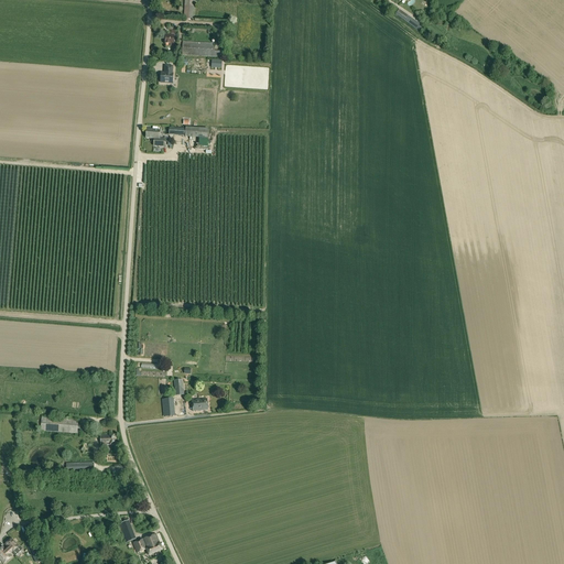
[(184,20),(193,20),(194,1),(185,0),(184,20)]
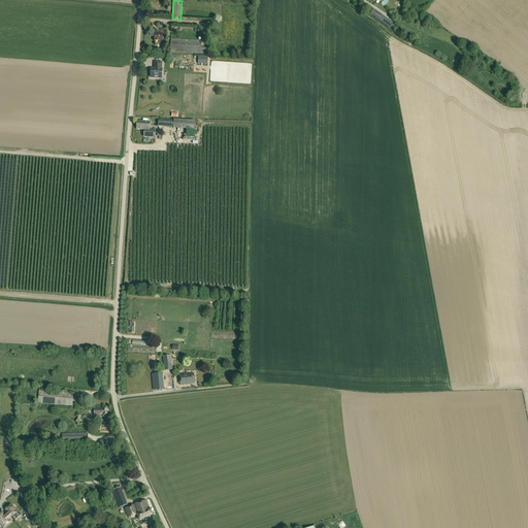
[(373,9),(370,14),(378,20),(382,23),(385,18),(382,15),(373,9)]
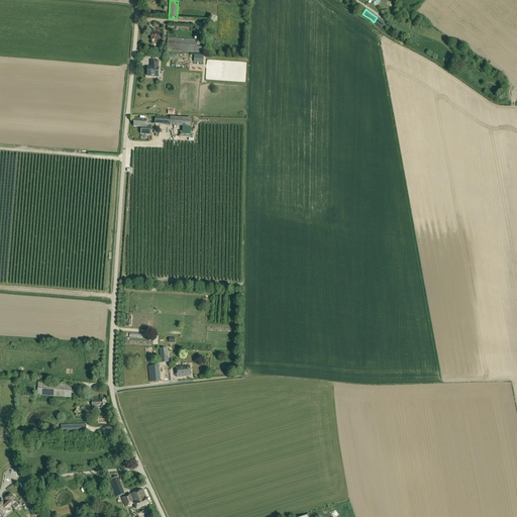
[(197,39),(168,38),(167,50),(205,53),(206,47),(197,47),(197,39)]
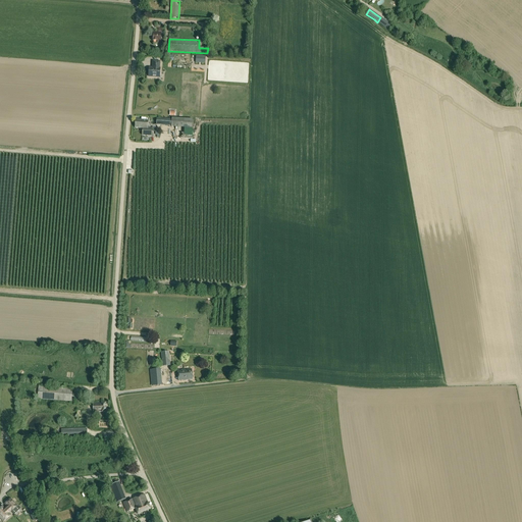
[(154,68),(150,68),(150,76),(160,77),(161,69),(160,69),(160,62),(154,62),(154,66),(154,68)]
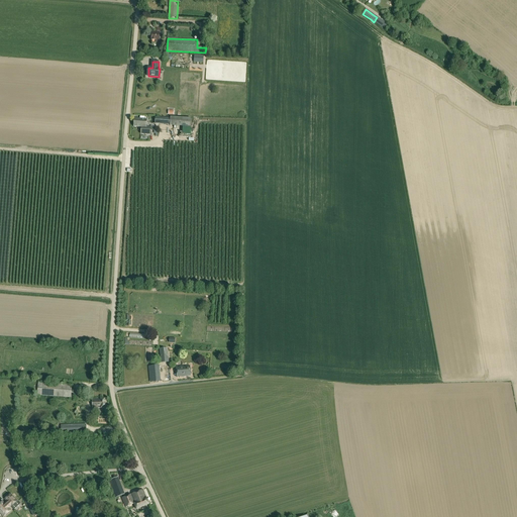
[(191,119),(171,117),(171,119),(161,118),(156,117),(154,124),(161,124),(170,125),(170,126),(191,127),(191,119)]
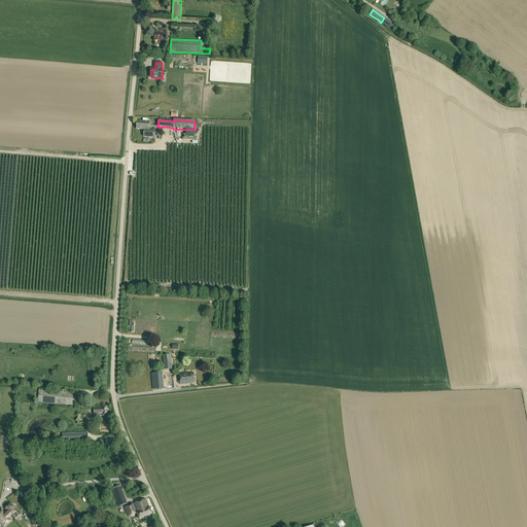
[(144,131),(149,131),(149,123),(137,121),(136,130),(144,131)]
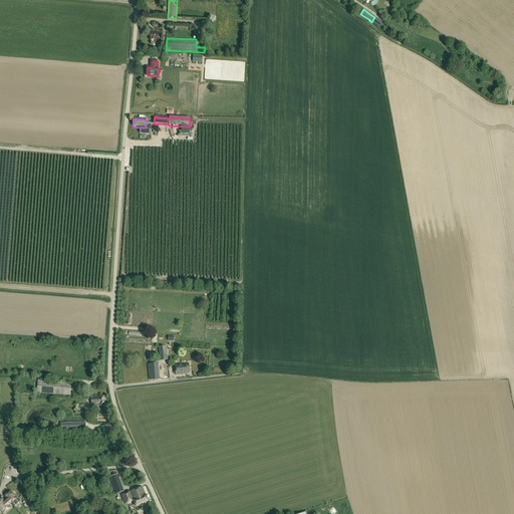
[(159,347),(160,360),(168,360),(167,346),(159,347)]
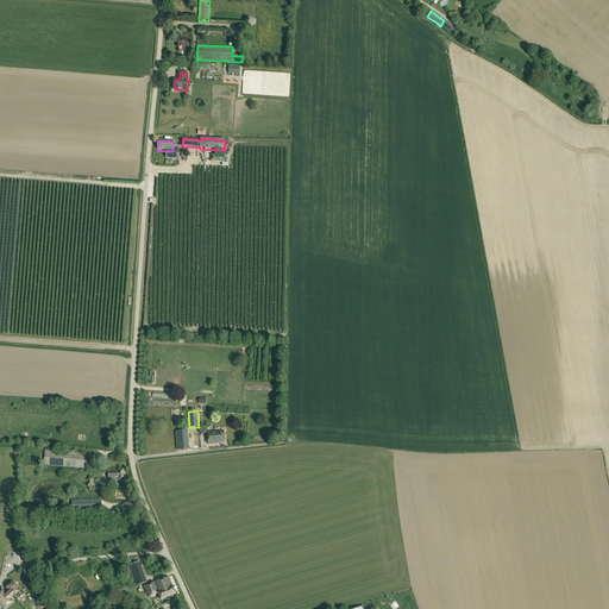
[(177,450),(187,449),(184,431),(175,432),(177,450)]
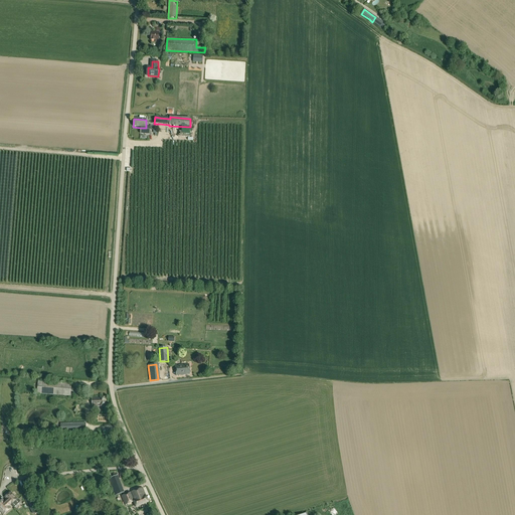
[(190,375),(189,365),(175,366),(176,376),(190,375)]
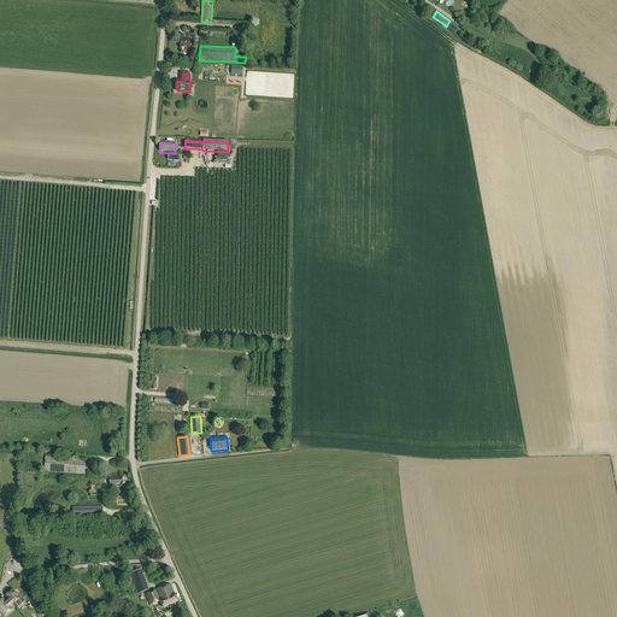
[(86,471),(86,459),(46,457),(45,471),(84,474),(86,471)]
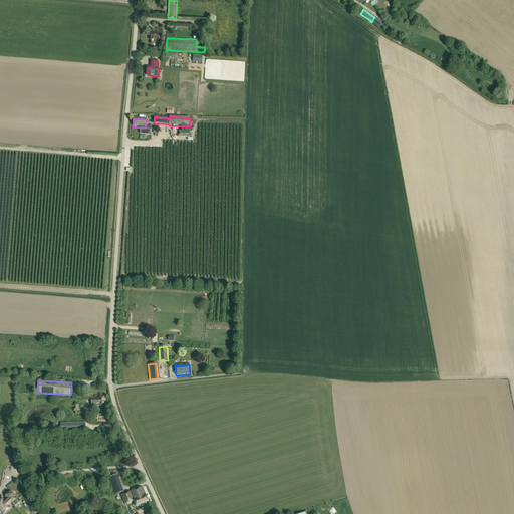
[(105,406),(105,397),(92,397),(92,406),(105,406)]
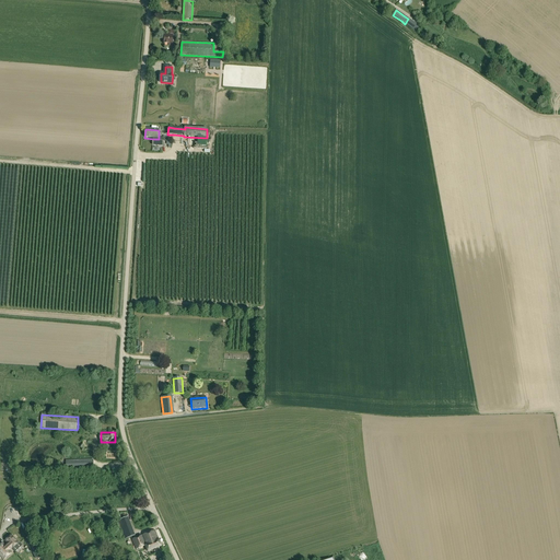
[(128,517),(117,521),(124,540),(135,536),(128,517)]
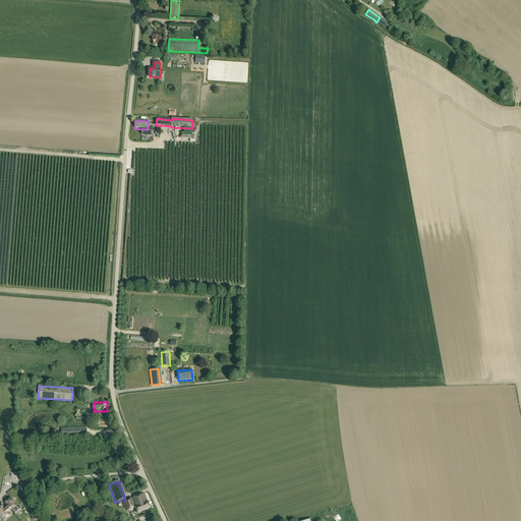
[(126,510),(148,502),(145,494),(124,502),(126,510)]
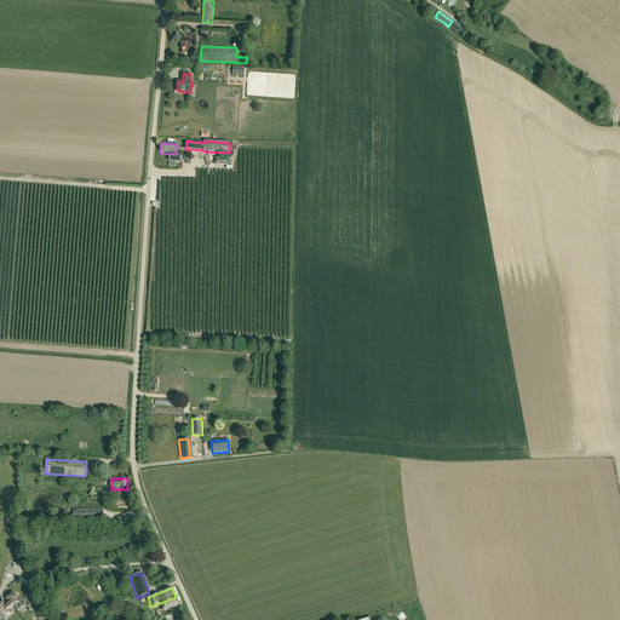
[(34,593),(28,597),(33,606),(39,603),(34,593)]
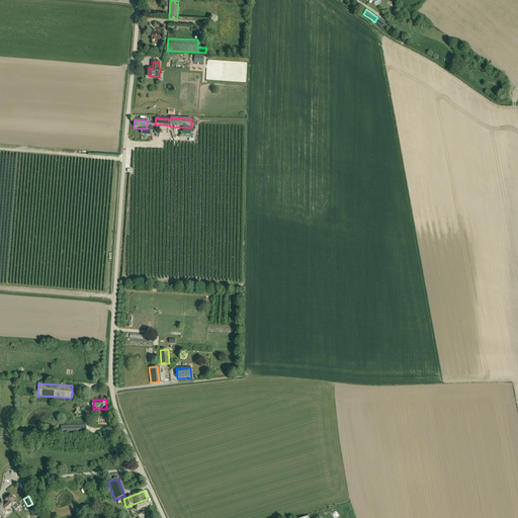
[(5,505),(3,503),(0,505),(0,513),(3,517),(4,517),(11,512),(9,509),(11,508),(12,509),(17,504),(11,497),(5,501),(7,504),(5,505)]
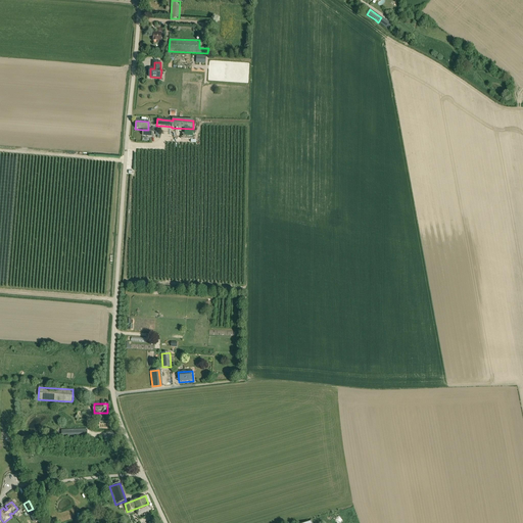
[(148,505),(148,504),(127,512),(128,513),(136,510),(138,516),(151,511),(149,505),(148,505)]
